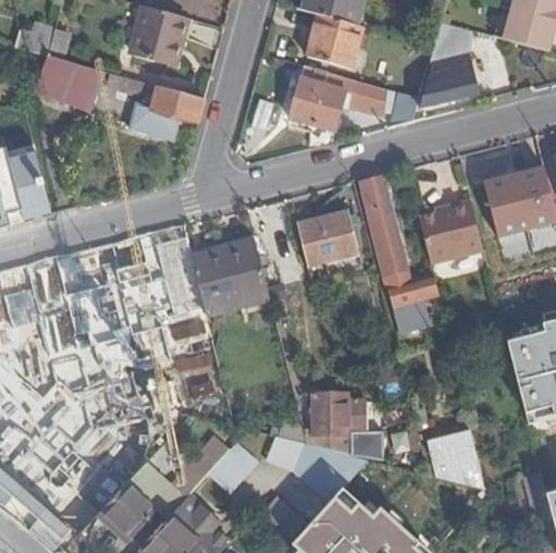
[(304,0),(301,9),(319,13),(354,24),(360,0),(304,0)]
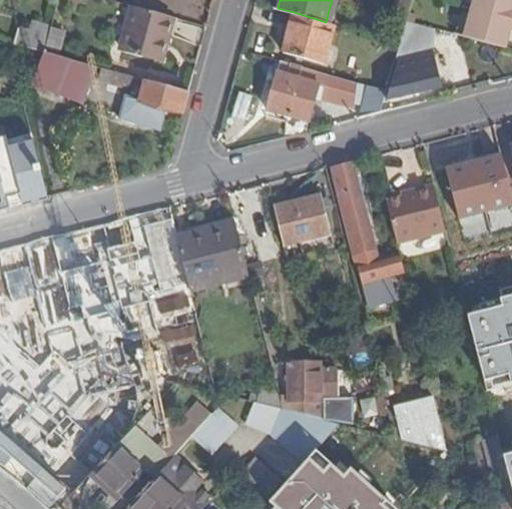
[(396,0),(394,9),(407,12),(410,0),(396,0)]
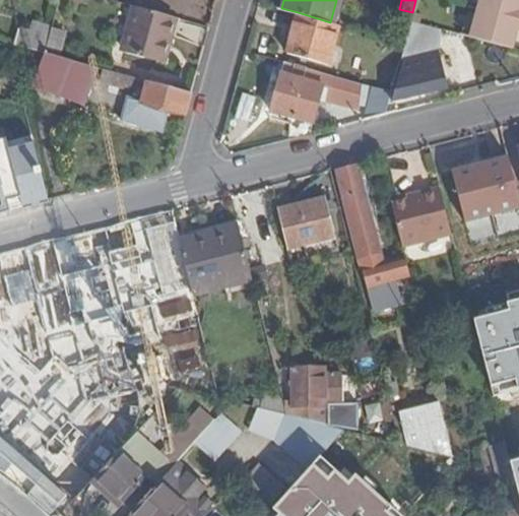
[(480,0),(478,8),(470,36),(512,47),(518,25),(518,0),(480,0)]
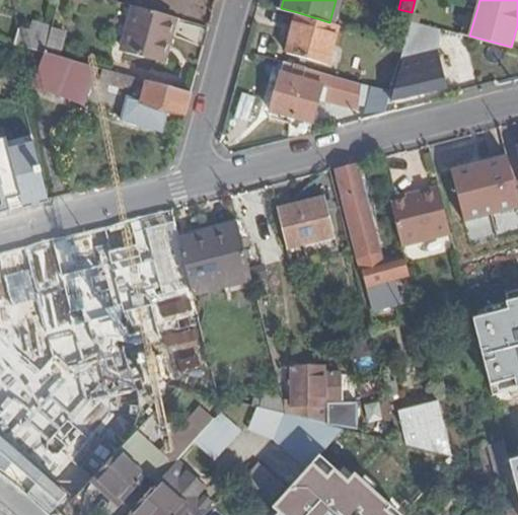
[(174,16),(133,4),(122,46),(163,58),(174,16)]
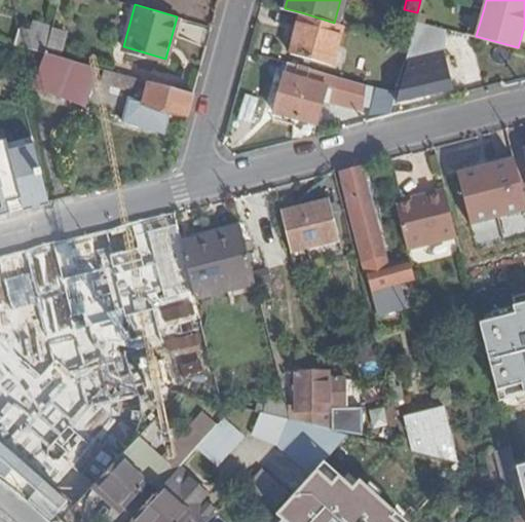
[(334,23),(301,12),(291,50),(331,61),(341,24),(334,23)]
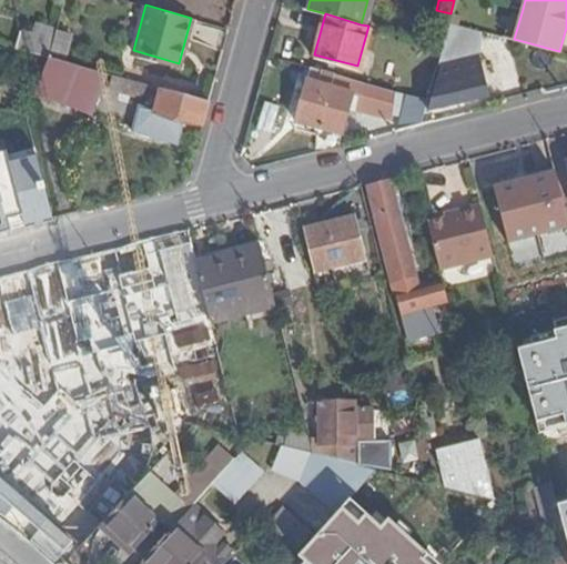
[(71,32),(56,28),(51,42),(48,54),(64,59),(71,32)]
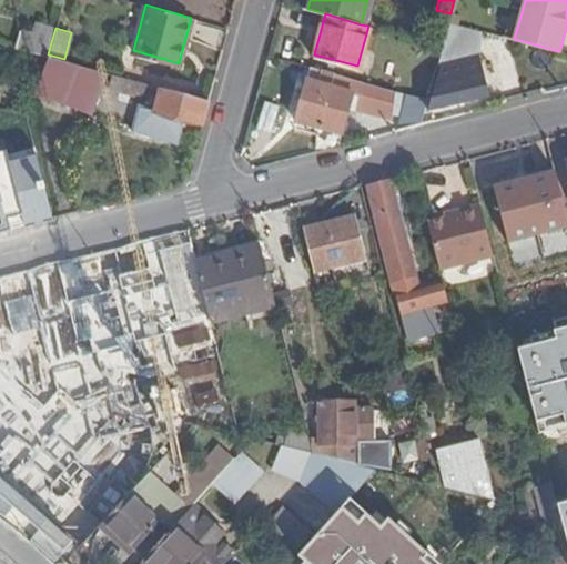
[(18,47),(33,51),(48,54),(51,42),(21,33),(18,47)]
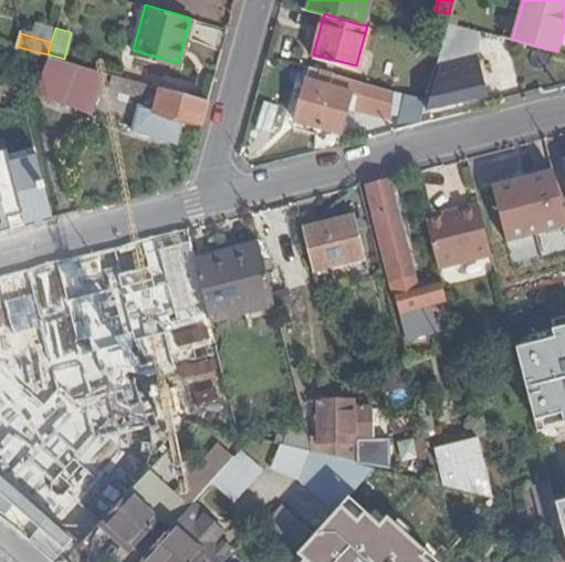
[(48,54),(33,51),(21,89),(33,93),(34,92),(48,54)]
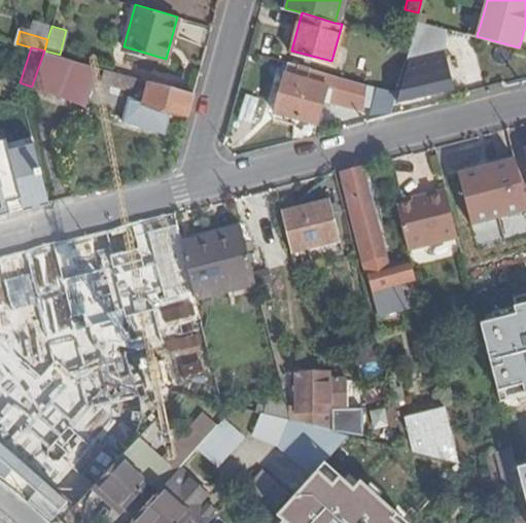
[(443,49),(411,57),(397,100),(451,89),(443,49)]
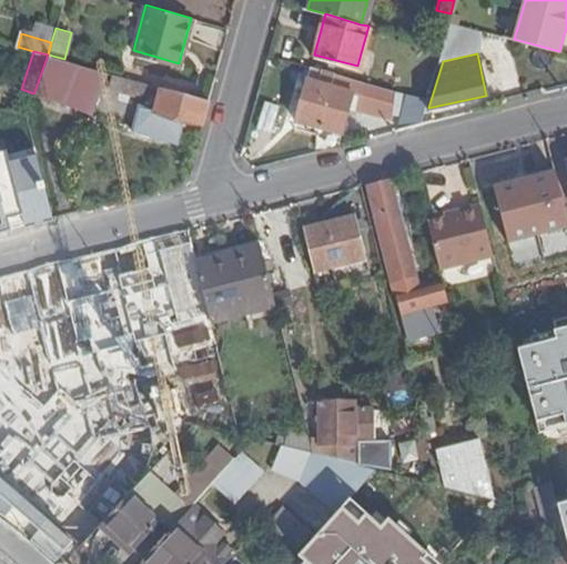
[(202,124),(209,100),(64,59),(48,54),(34,92),(88,111),(100,80),(118,86),(118,89),(134,92),(135,88),(150,91),(147,104),(139,103),(131,129),(168,138),(169,129),(179,131),(182,120),(202,124)]
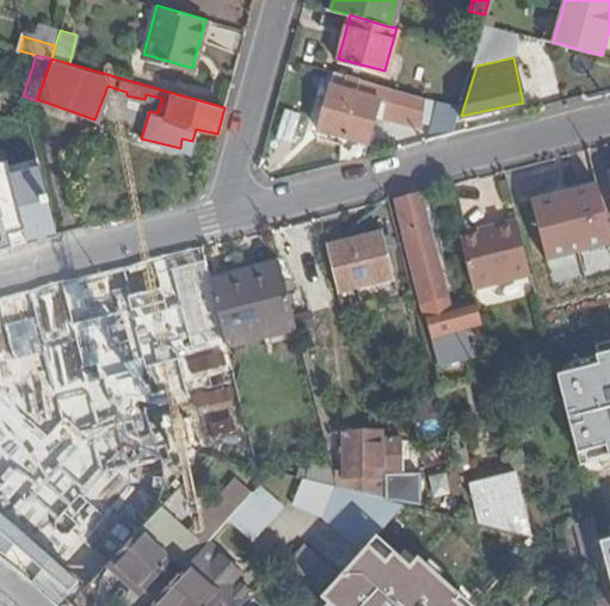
[(444,68),(435,99),(458,107),(468,76),(444,68)]
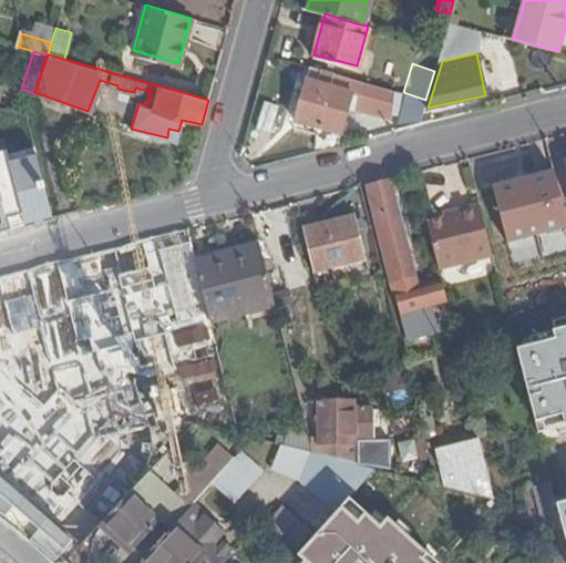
[(386,88),(310,67),(296,119),(297,119),(319,125),(340,131),(346,112),(358,116),(361,109),(390,118),(391,115),(393,115),(390,106),(391,105),(386,88)]
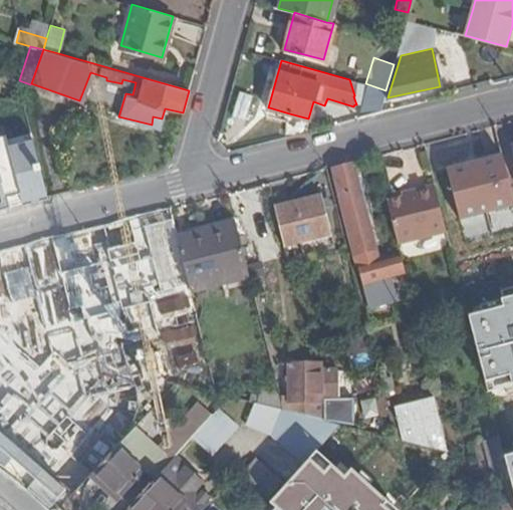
[(353,96),(356,104),(361,106),(365,114),(380,111),(386,90),(365,83),(349,79),(354,95),(353,96)]
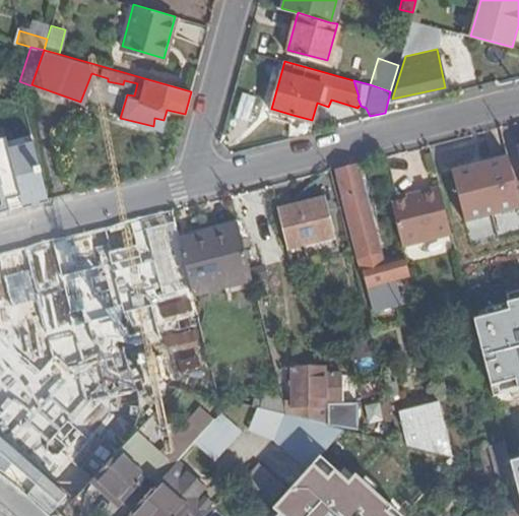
[(256,97),(243,92),(235,117),(249,121),(256,97)]
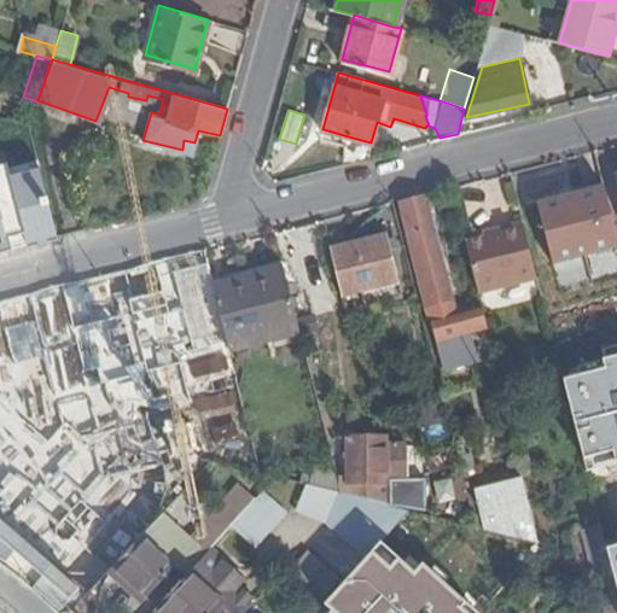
[(345,147),(348,136),(324,129),(320,140),(345,147)]
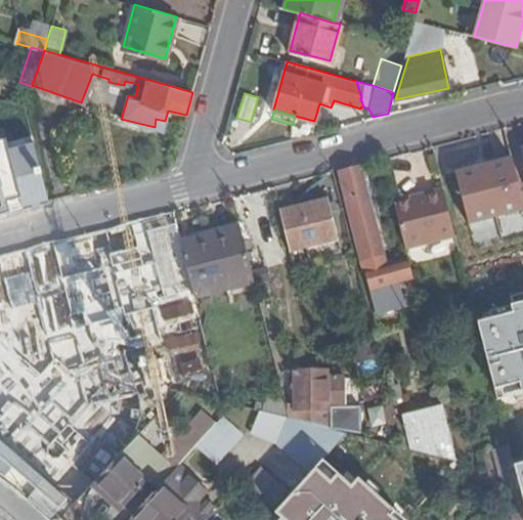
[(14,143),(0,146),(0,188),(25,182),(14,143)]
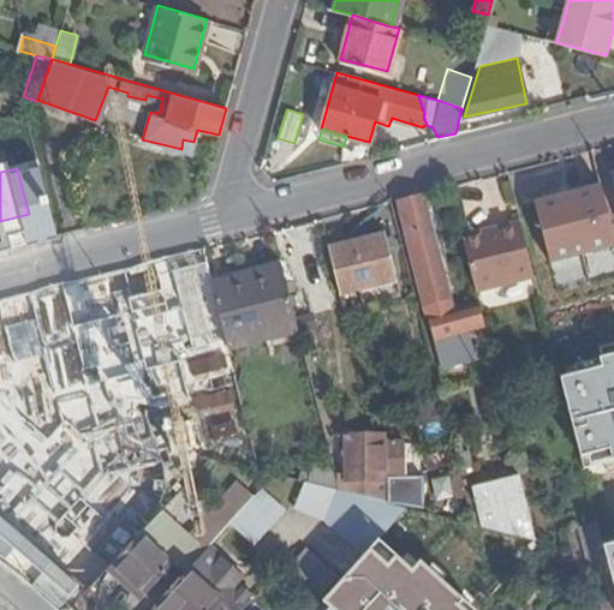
[(448,295),(422,190),(398,196),(424,301),(448,295)]
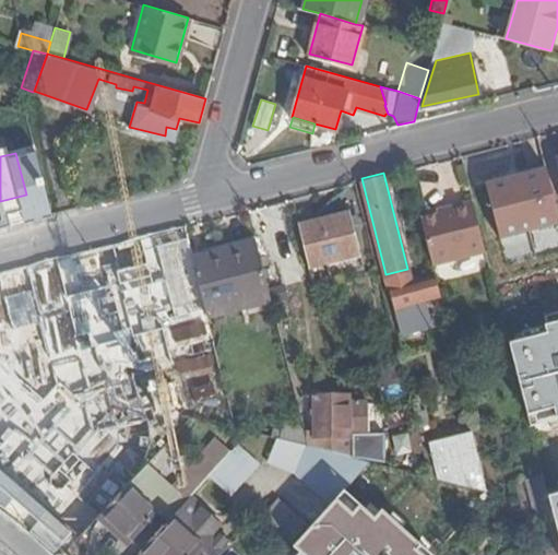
[(463,195),(412,213),(430,267),(483,247),(463,195)]
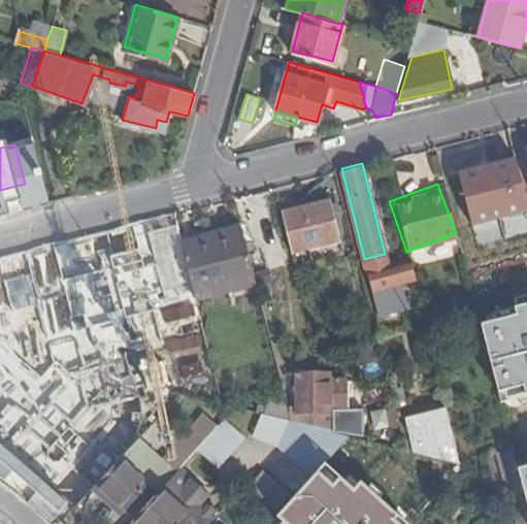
[(484,211),(458,219),(465,248),(526,231),(526,219),(522,201),(502,206),(498,194),(494,195),(494,192),(484,195),(484,198),(481,199),(484,211)]
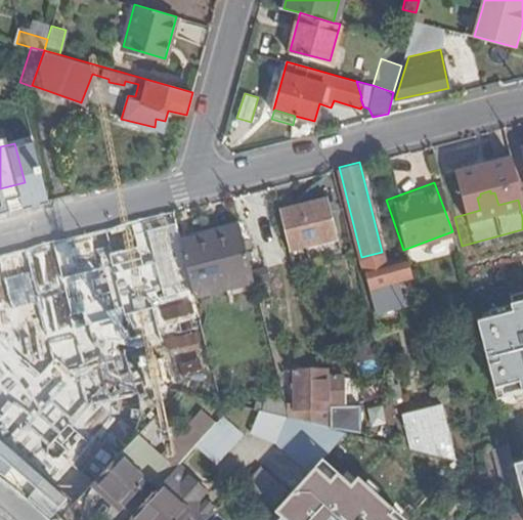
[(279,209),(289,247),(336,235),(327,198),(279,209)]
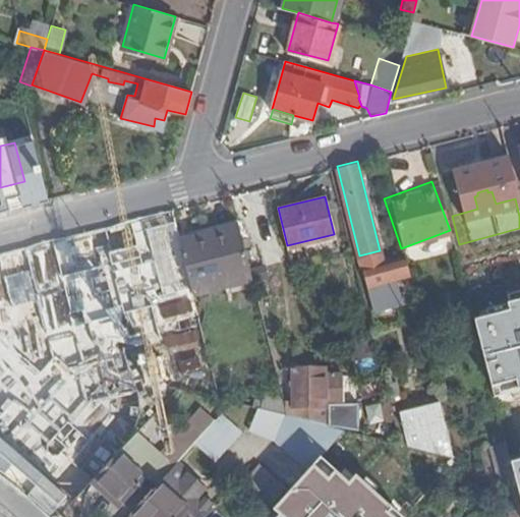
[(237,224),(178,238),(191,292),(229,283),(251,277),(237,224)]
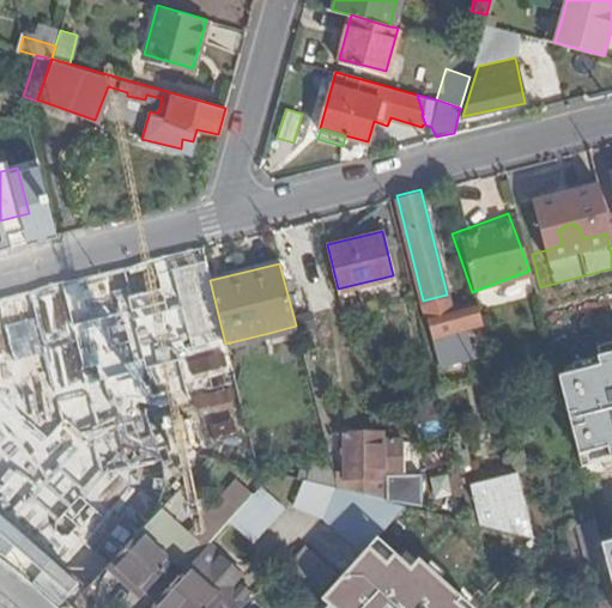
[(210,280),(189,285),(213,378),(232,374),(225,344),(210,280)]
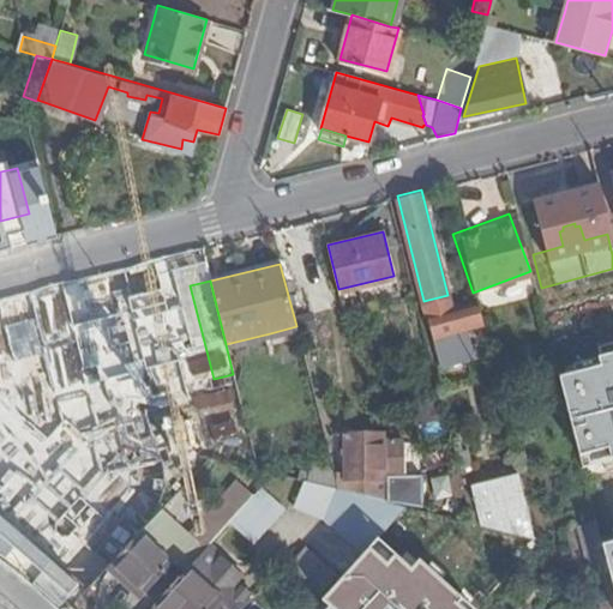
[(116,348),(131,405),(192,390),(176,331),(158,336),(146,289),(104,299),(106,305),(116,348)]
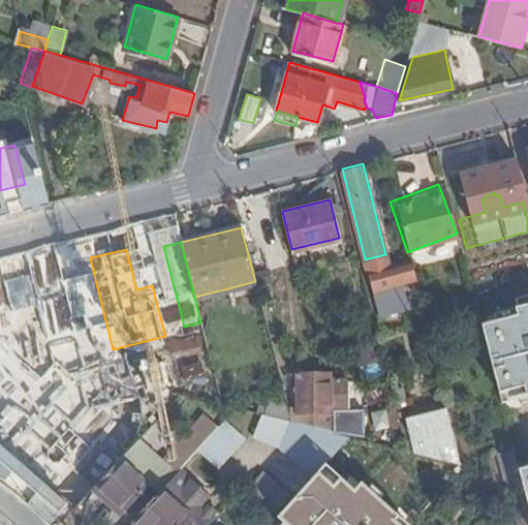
[(464,265),(491,257),(489,250),(463,256),(464,265)]
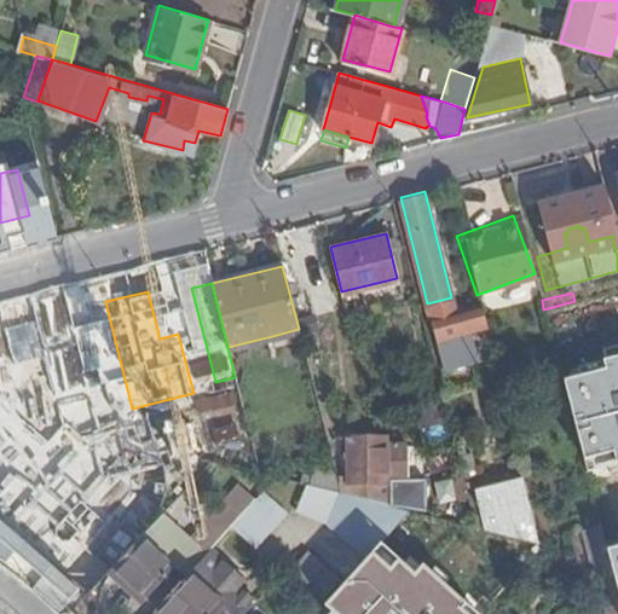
[(117,351),(107,307),(67,317),(62,299),(32,307),(47,369),(117,351)]
